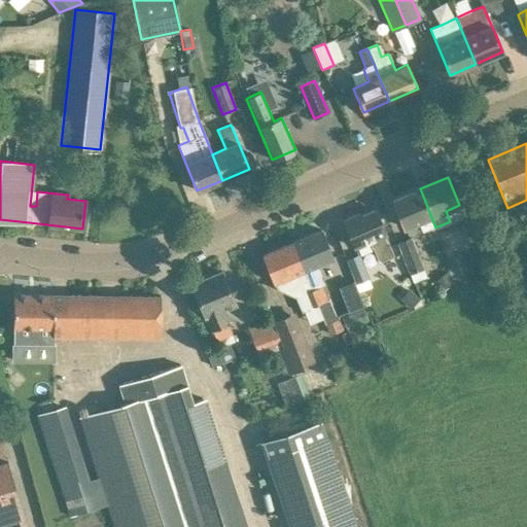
[(435,227),(420,188),(393,200),(405,229),(419,222),(423,233),(435,227)]
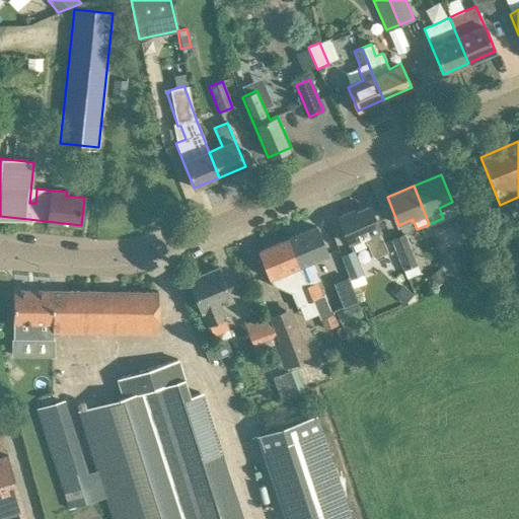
[(339,217),(346,236),(350,244),(364,238),(366,245),(368,244),(374,258),(389,252),(370,207),(355,213),(354,211),(339,217)]
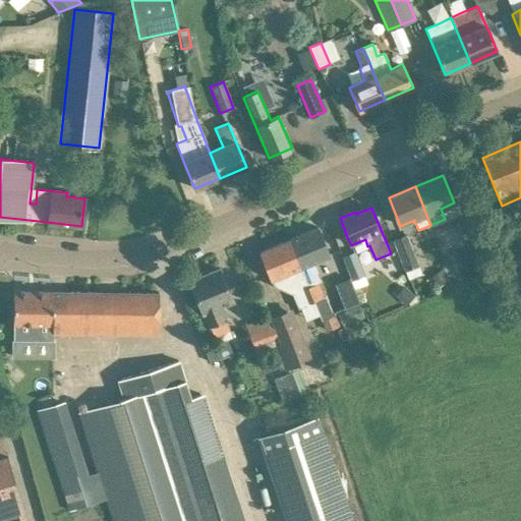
[(455,216),(467,245),(481,240),(469,210),(455,216)]
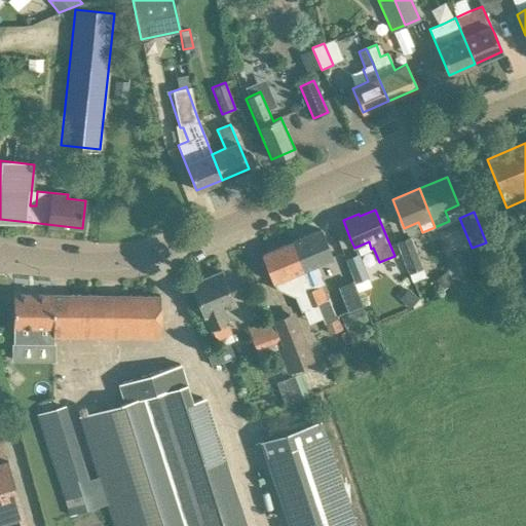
[(321,229),(291,241),(303,271),(333,259),(321,229)]
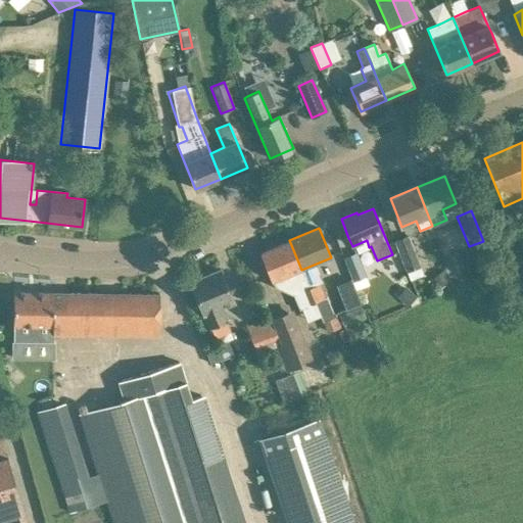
[(394,242),(407,273),(411,281),(424,276),(420,267),(421,267),(409,237),(394,242)]
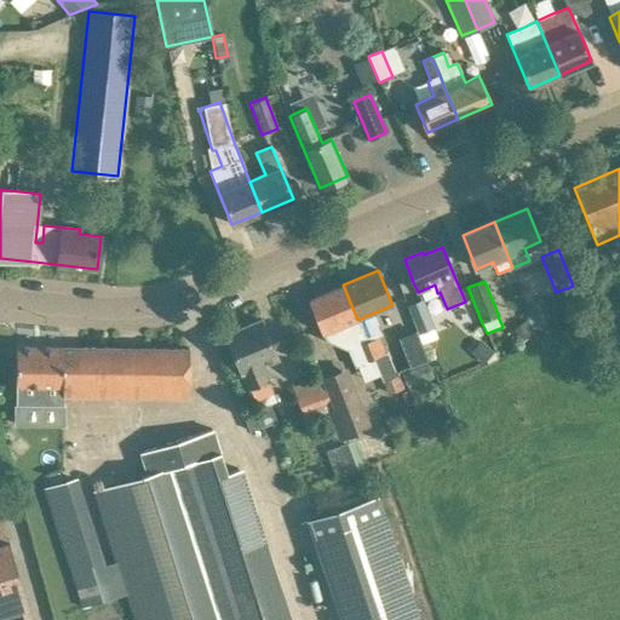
[(343,285),(309,299),(319,321),(323,334),(325,333),(329,343),(348,350),(355,367),(359,365),(373,359),(367,343),(357,320),(343,285)]
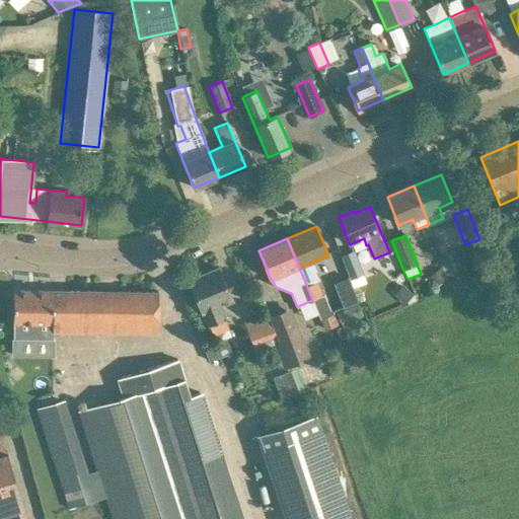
[(354,252),(341,257),(350,280),(363,275),(354,252)]
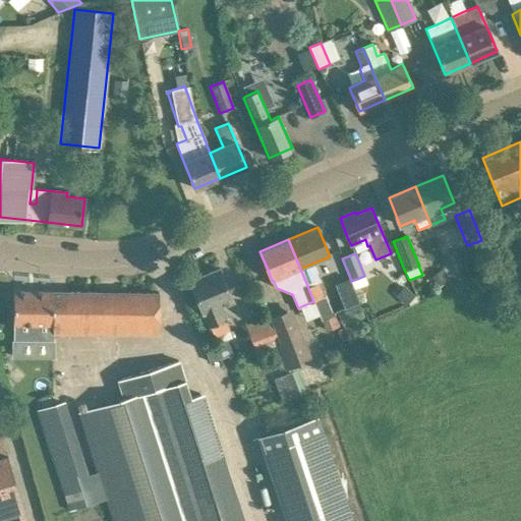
[(211,328),(215,338),(229,332),(225,322),(227,322),(221,307),(233,302),(219,269),(189,281),(203,314),(204,313),(209,329),(211,328)]
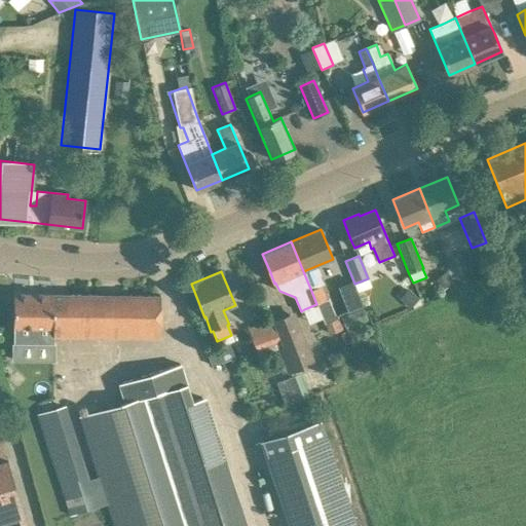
[(358,291),(354,284),(341,289),(350,311),(364,306),(358,291)]
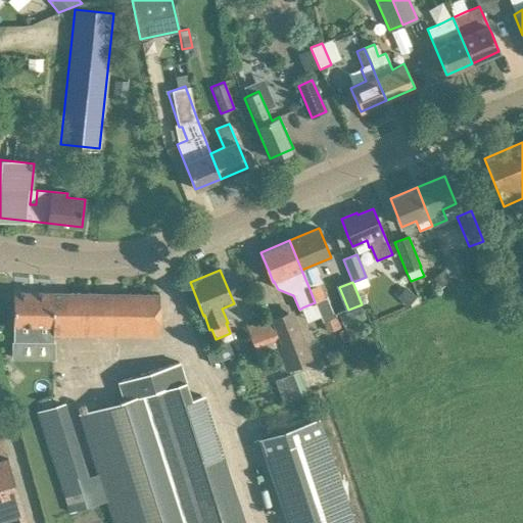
[(323,284),(310,289),(315,302),(328,297),(323,284)]
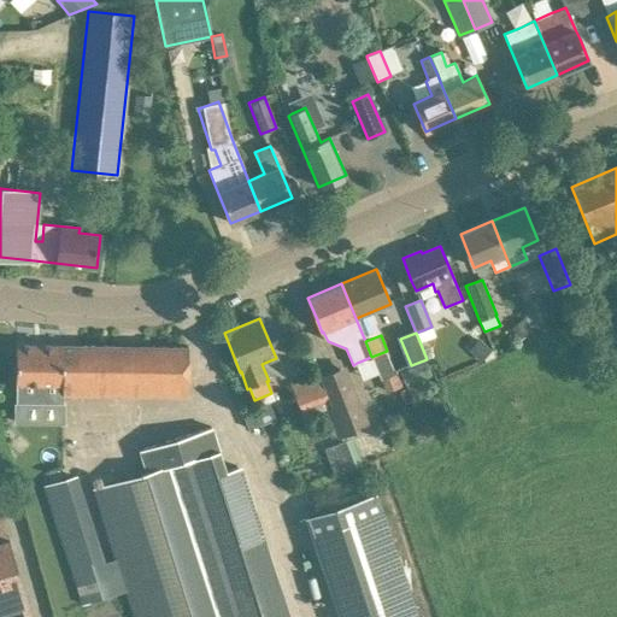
[(16,369),(15,403),(63,404),(64,394),(66,394),(66,388),(66,346),(16,345),(16,369)]
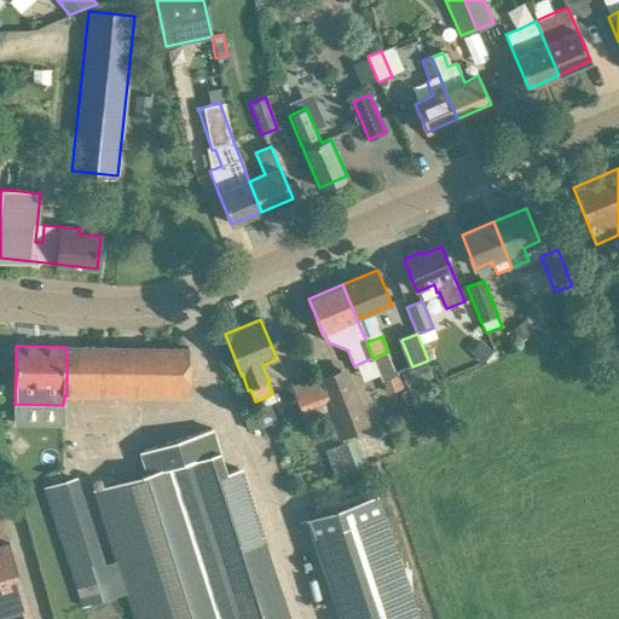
[(67,347),(67,389),(189,391),(189,372),(189,348),(67,347)]
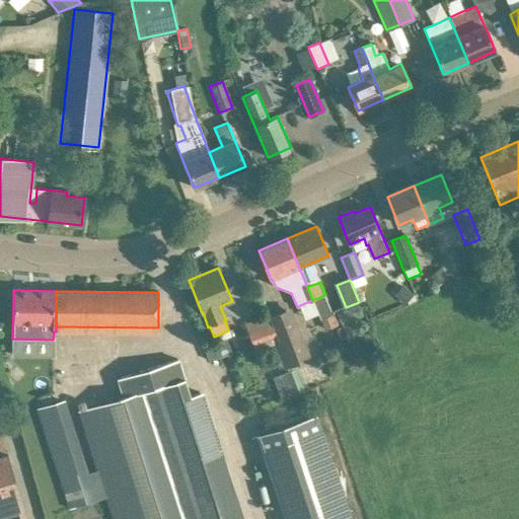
[(288,310),(271,316),(280,338),(272,341),(283,369),(307,360),(288,310)]
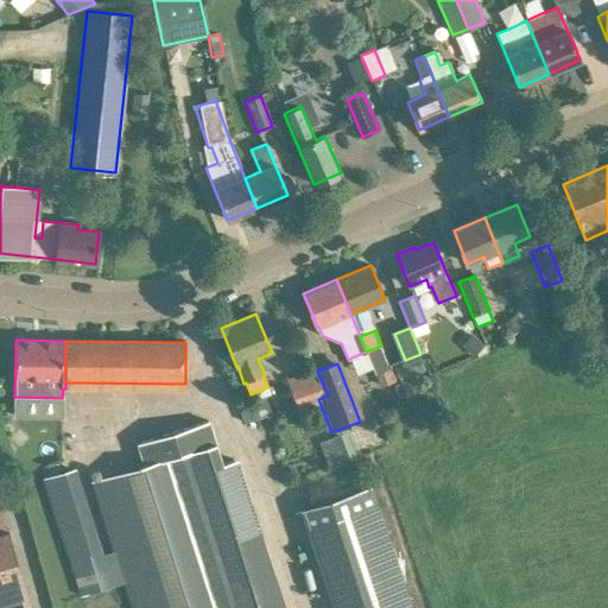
[(390,369),(375,375),(380,386),(394,381),(390,369)]
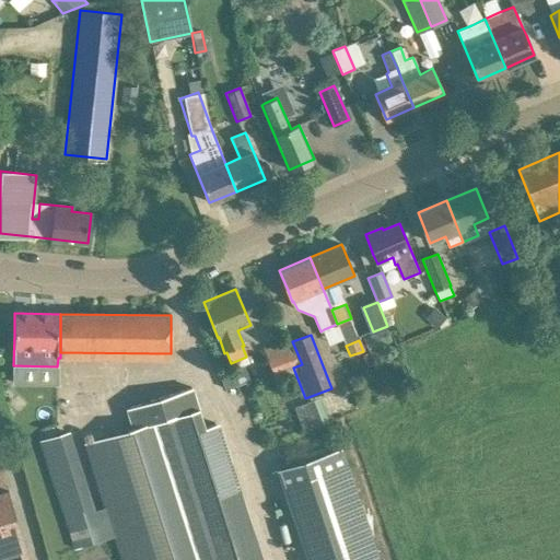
[(265,352),(273,373),(299,363),(290,342),(265,352)]
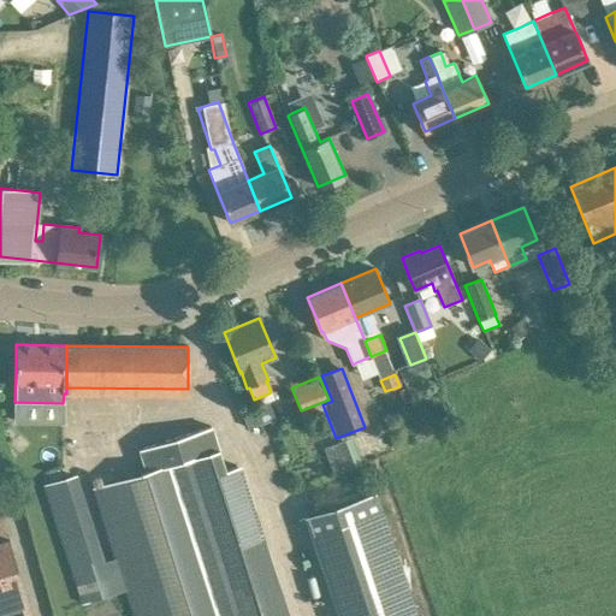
[(146,471),(92,489),(114,557),(125,590),(132,615),(284,615),(236,465),(223,468),(209,426),(138,449),(146,471)]
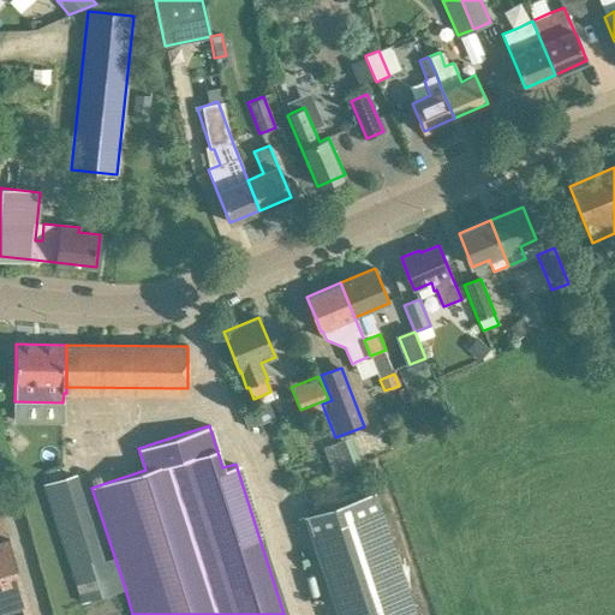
[(77,473),(43,484),(82,602),(121,590),(125,589),(114,556),(105,560),(77,473)]
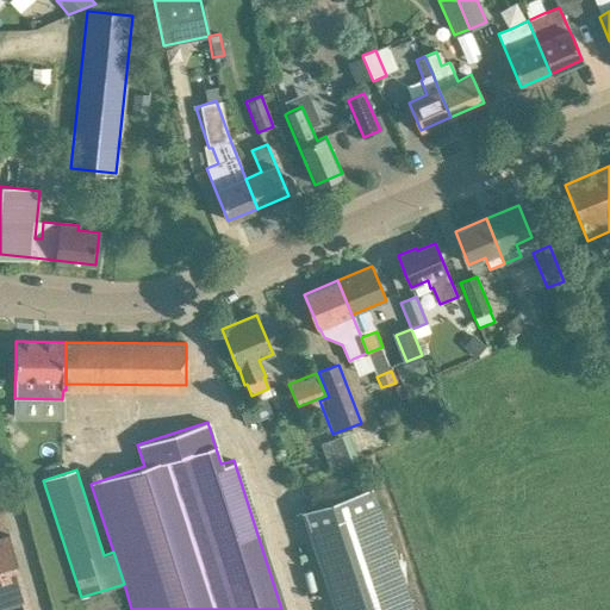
[(302,511),(334,609),(412,609),(372,489),(302,511)]
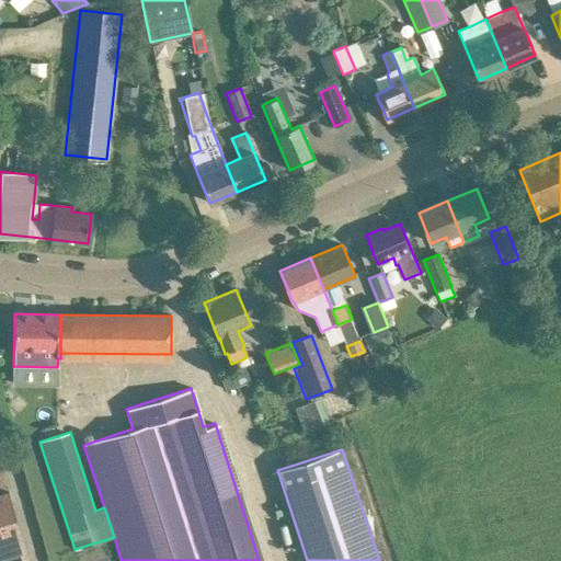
[(21,560),(20,553),(25,551),(8,489),(7,489),(0,467),(0,560),(21,560)]
